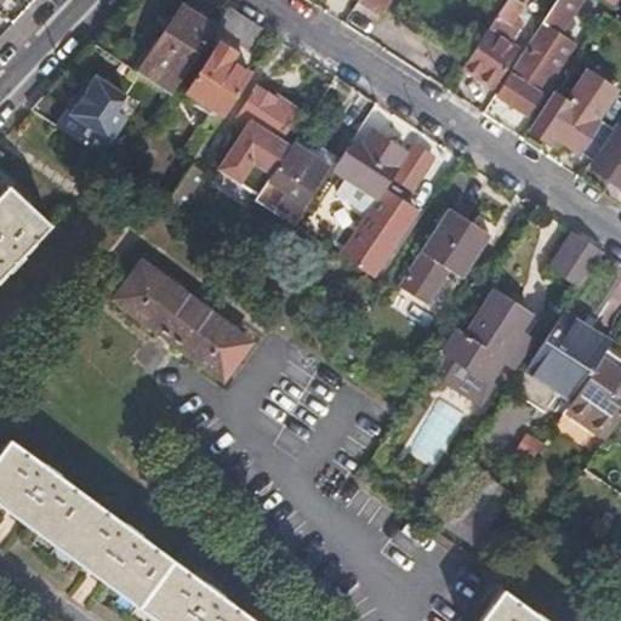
[(358,0),(358,1),(379,13),(387,0),(358,0)]
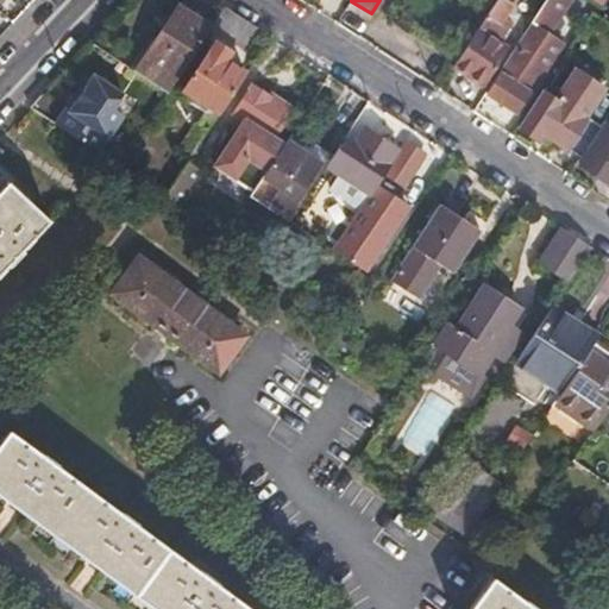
[(512,0),(494,0),(453,64),(483,83),(508,48),(497,42),(510,20),(503,16),(512,0)]
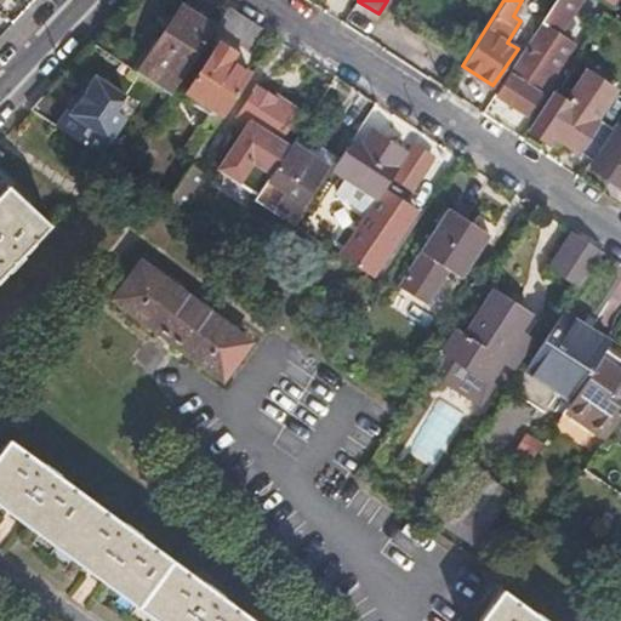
[(582,0),(554,0),(550,10),(545,16),(495,93),(528,114),(575,41),(562,32),(582,0)]
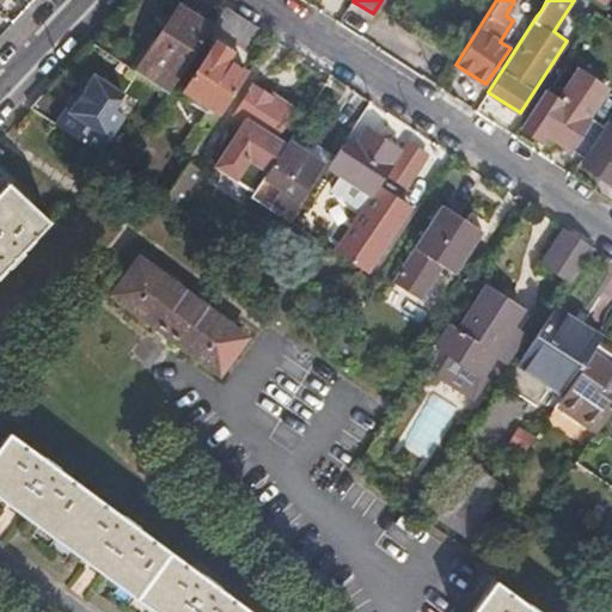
[(134,69),(167,93),(209,28),(212,25),(178,4),(134,69)]
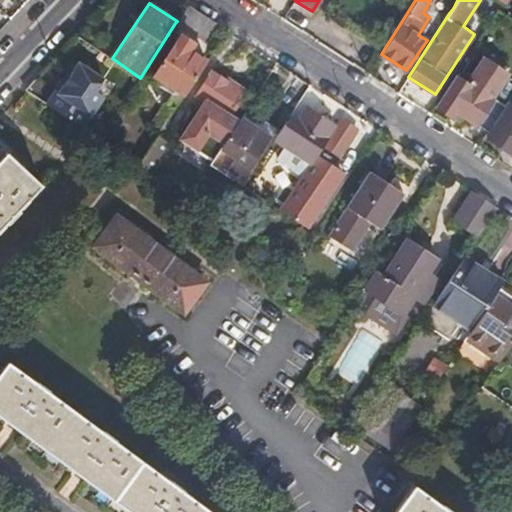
[(152,123),(161,129),(206,60),(188,49),(192,42),(181,35),(155,75),(175,88),(152,123)]
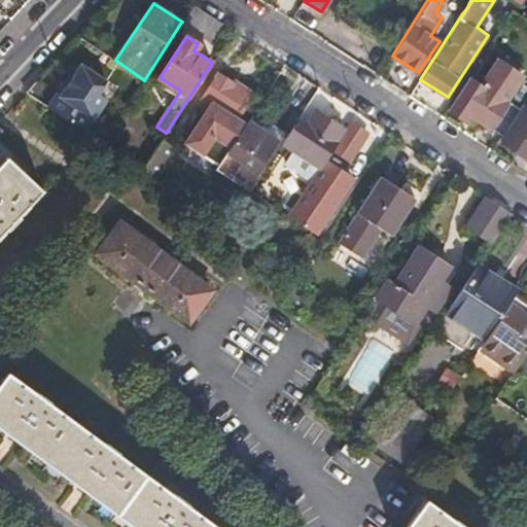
[(502,136),(521,107),(508,99),(523,76),(500,61),(483,88),(471,80),(453,110),(467,120),(471,114),(502,136)]
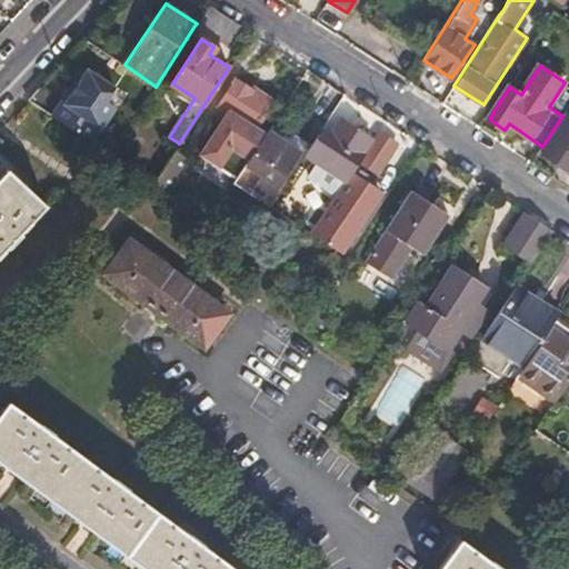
[(42,85),(29,100),(93,142),(117,107),(107,100),(117,87),(88,68),(79,82),(76,79),(63,98),(42,85)]
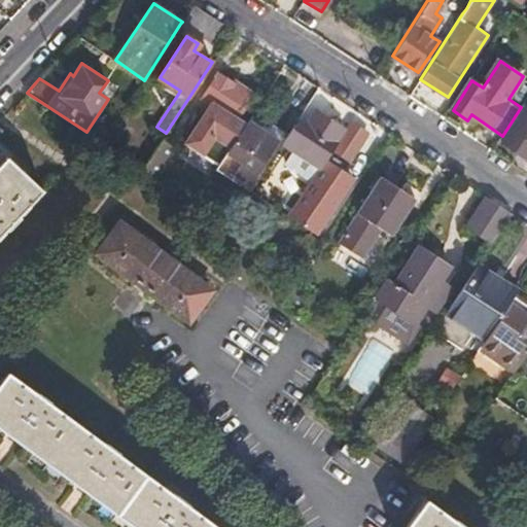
[(242,129),(244,124),(235,117),(247,98),(230,86),(233,82),(218,73),(202,96),(212,102),(186,142),(218,164),(242,129)]
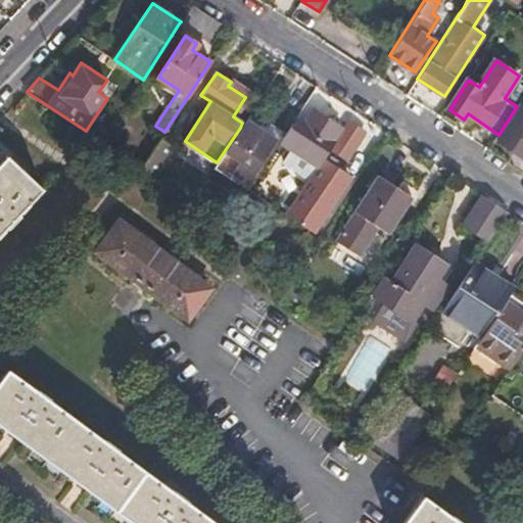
[(498,135),(495,139),(522,156),(522,107),(518,105),(517,106),(498,135)]
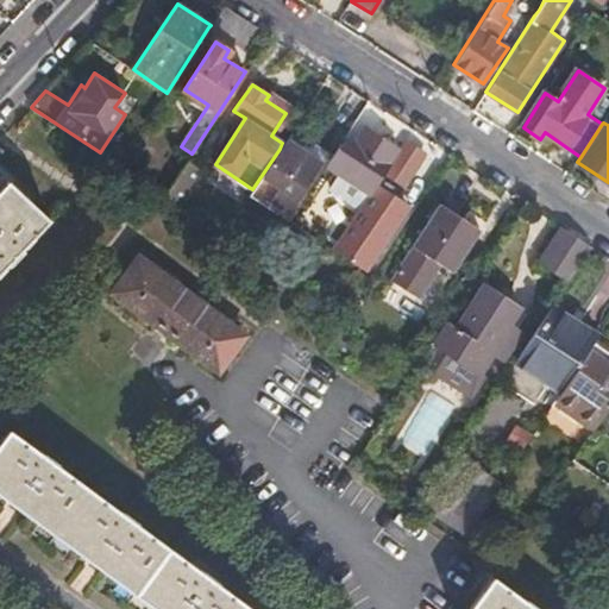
[(370,192),(384,171),(382,170),(395,150),(364,129),(350,149),(340,143),(327,163),(370,192)]
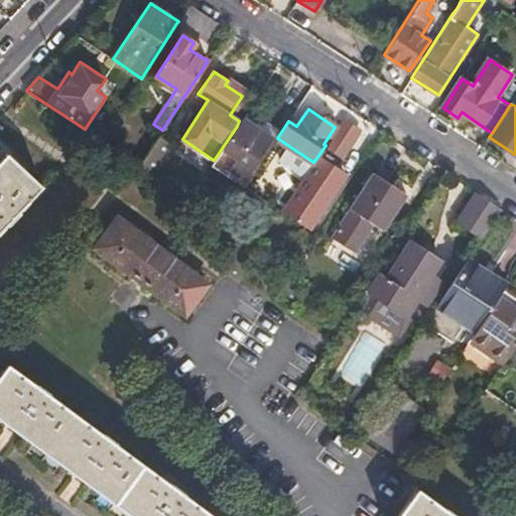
[(270,136),(242,117),(242,118),(239,121),(237,126),(264,145),(270,136)]
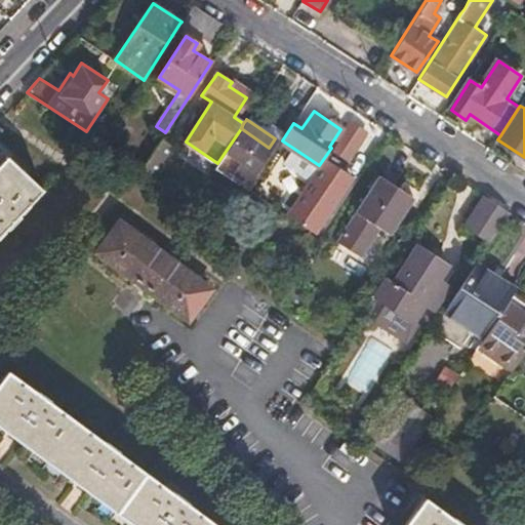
[(364,132),(349,122),(331,148),(342,155),(345,152),(350,155),(364,132)]
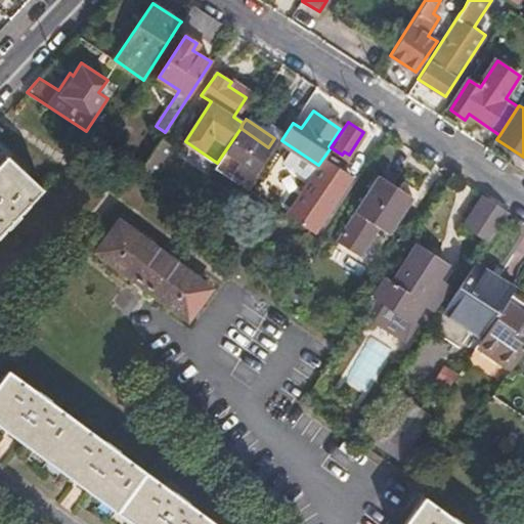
[(91,135),(103,142),(110,133),(97,125),(91,135)]
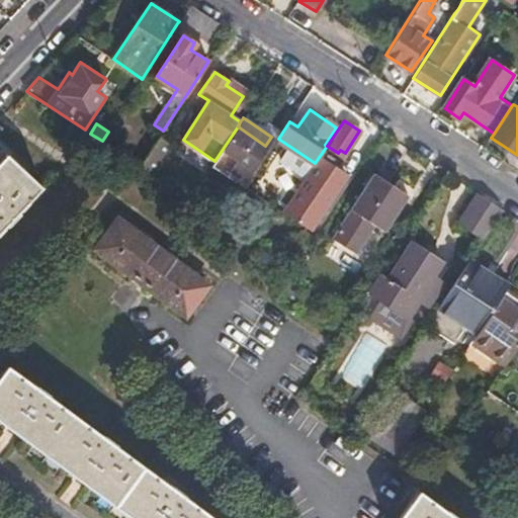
[(212,165),(221,170),(225,163),(245,177),(265,146),(238,126),(214,161),(212,165)]
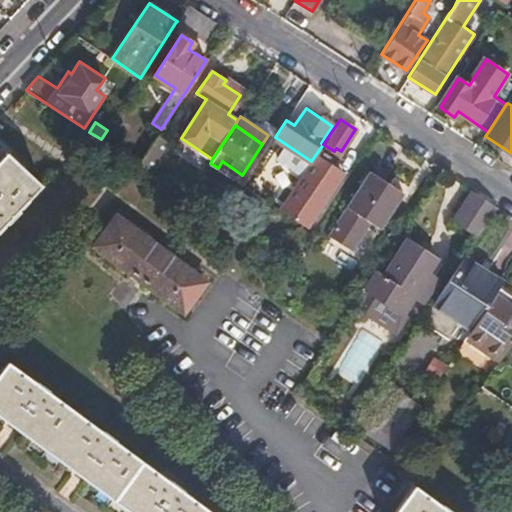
[(158,133),(140,161),(154,170),(172,142),(158,133)]
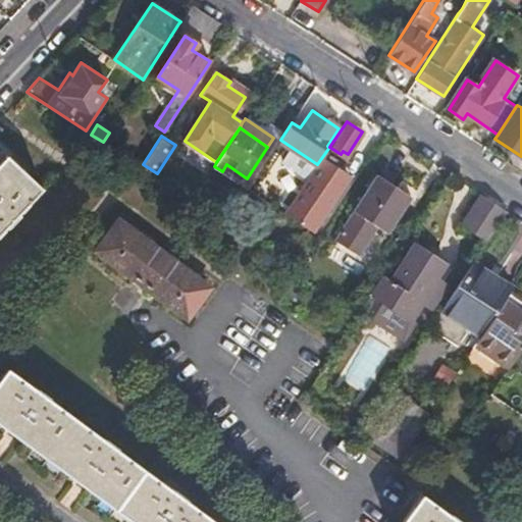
[(0,233),(42,190),(6,155),(0,161),(0,233)]
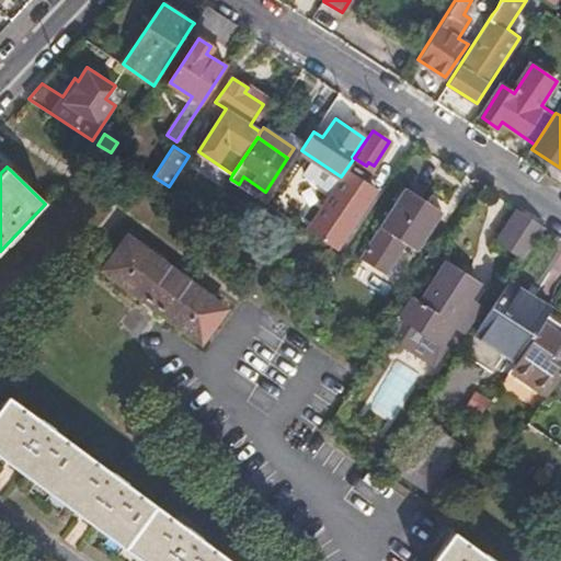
[(353,194),(362,180),(355,175),(348,171),(344,178),(340,184),(353,194)]
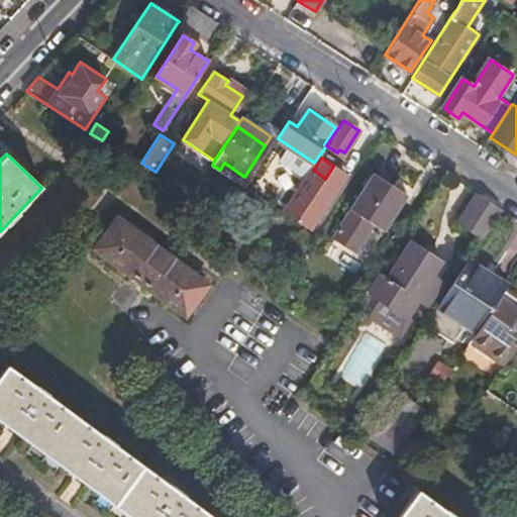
[(285,212),(310,228),(346,175),(333,166),(325,179),(313,170),(285,212)]
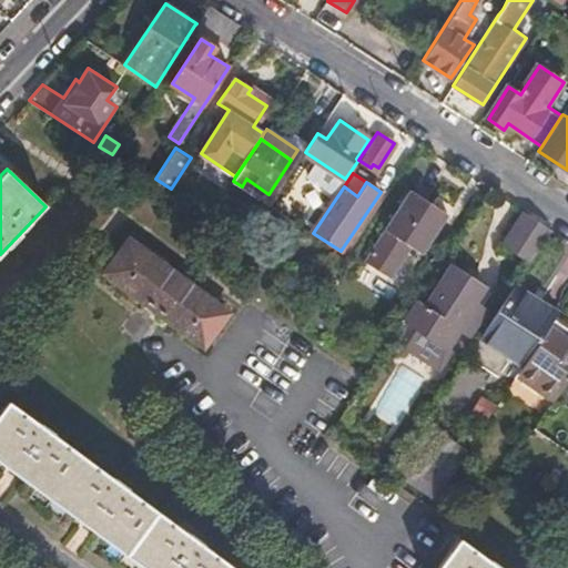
[(447,216),(409,192),(384,231),(363,262),(388,280),(409,247),(421,255),(447,216)]
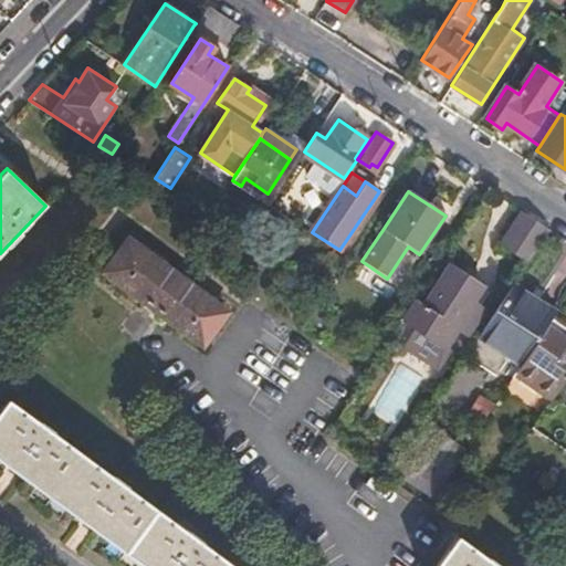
[(317,210),(307,203),(297,219),(307,226),(317,210)]
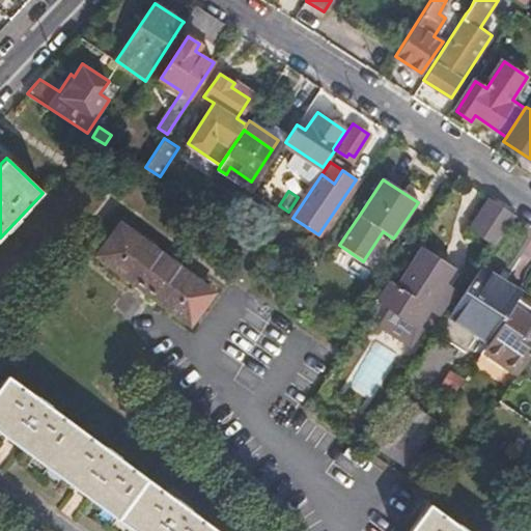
[(514,214),(494,200),(476,227),(497,241),(514,214)]
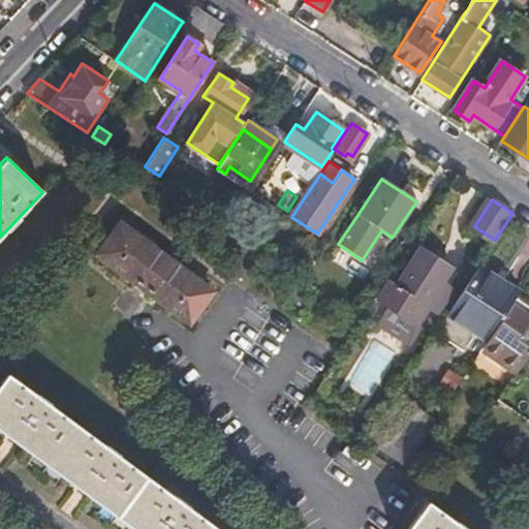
[(212,290),(119,222),(96,254),(189,322),(212,290)]
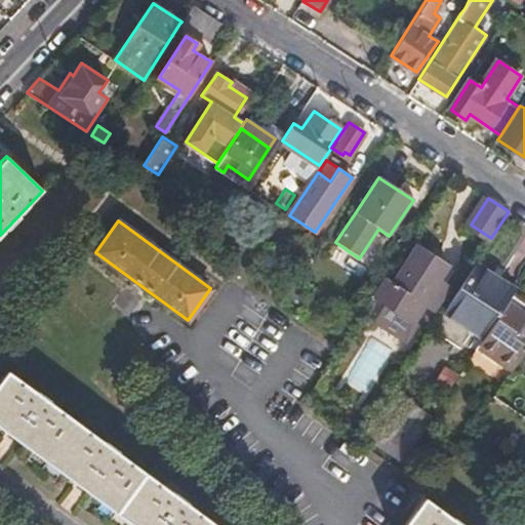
[(405,261),(397,256),(373,292),(386,299),(372,318),(405,340),(418,321),(414,319),(426,303),(434,308),(449,286),(440,280),(449,267),(416,245),(405,261)]
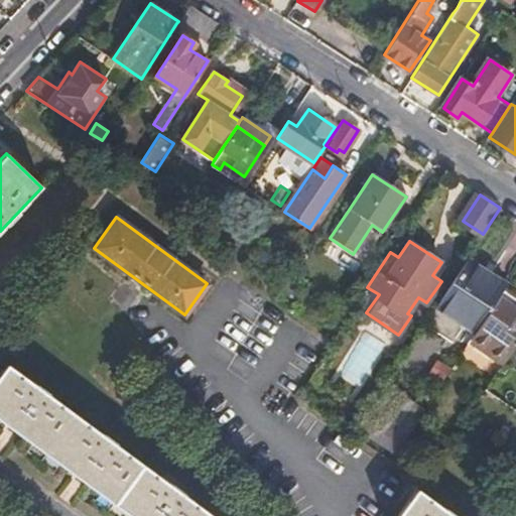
[(484,270),(467,259),(441,298),(481,325),(503,290),(480,275),(484,270)]
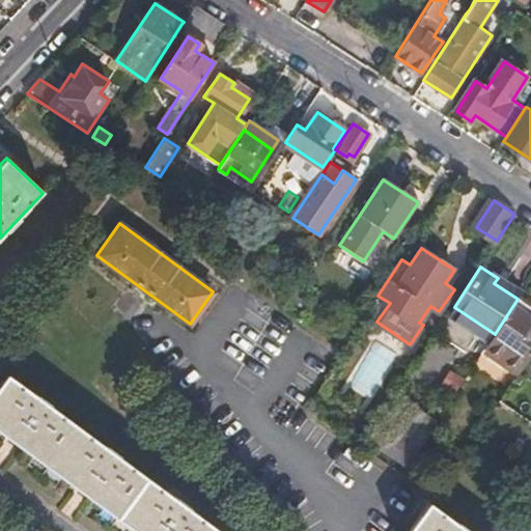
[(530,304),(519,297),(518,299),(495,334),(485,347),(521,370),(530,355),(530,311),(530,310),(530,304)]
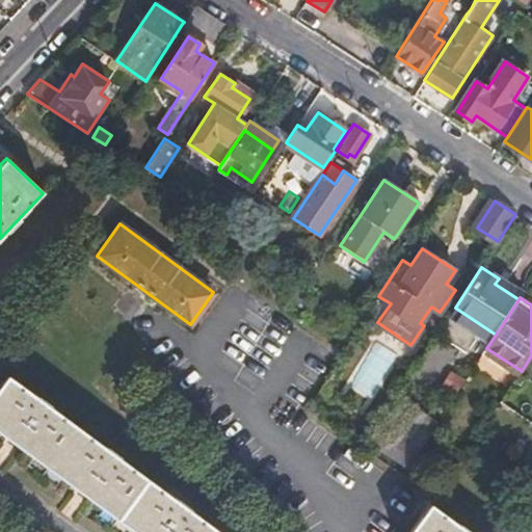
[(454,394),(466,380),(452,370),(441,383),(454,394)]
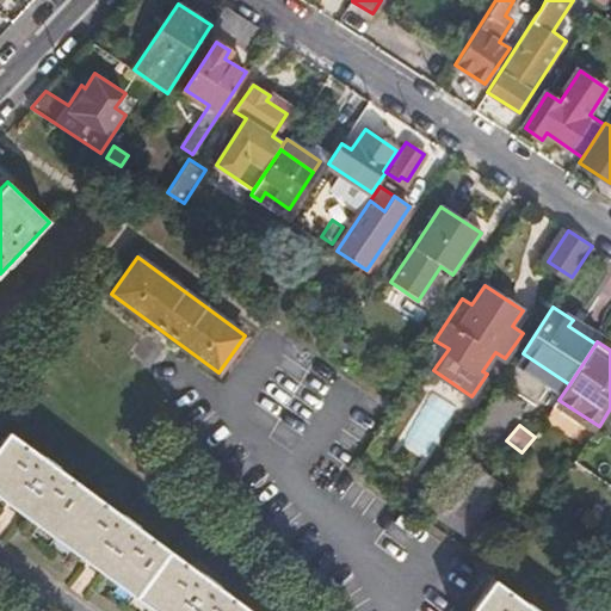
[(251,610),(6,431),(0,439),(0,495),(155,610),(251,610)]
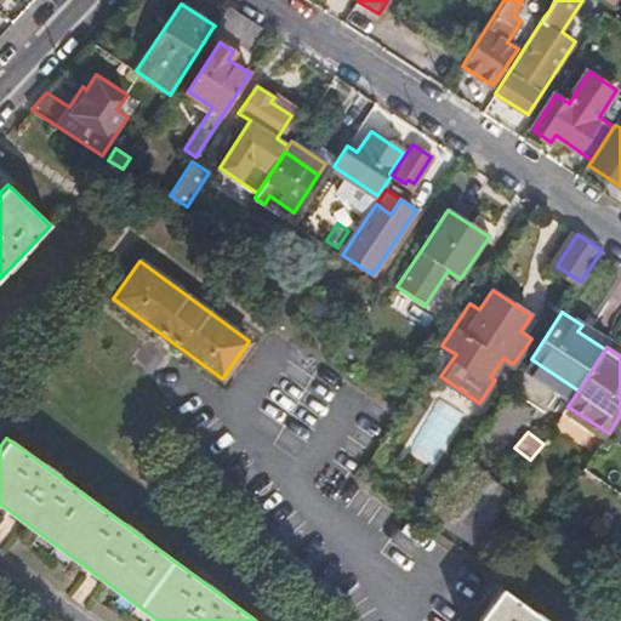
[(506,494),(465,467),(442,502),(460,514),(451,525),(477,541),(506,494)]
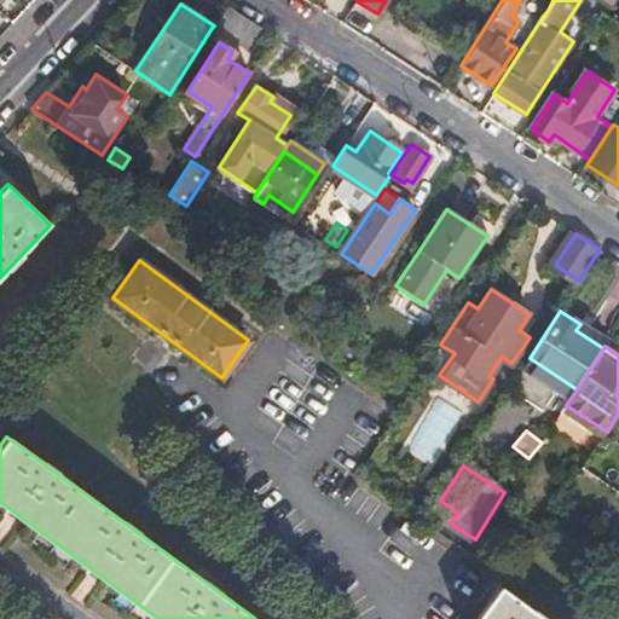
[(545,618),(502,586),(476,618),(545,618)]
